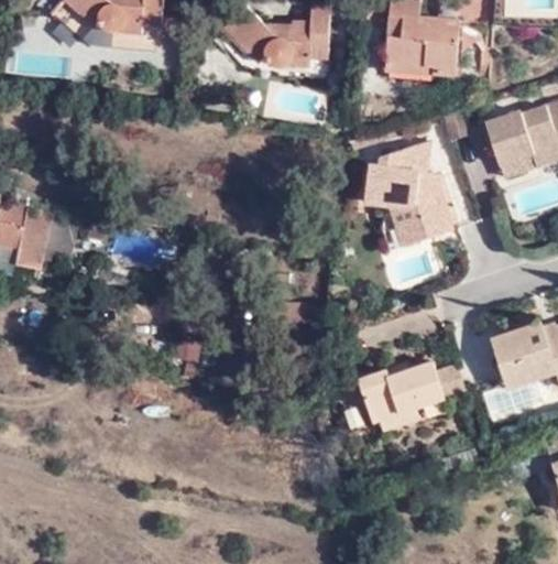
[(160,25),(160,12),(160,0),(63,0),(52,13),(87,43),(89,44),(152,50),(159,51),(160,25)]
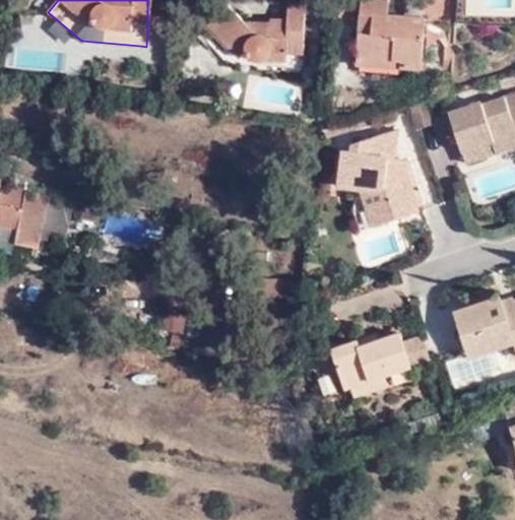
[(358,0),(353,58),(398,62),(398,69),(419,70),(422,23),(445,24),(446,0),(402,0),(402,16),(385,15),(385,0),(358,0)]
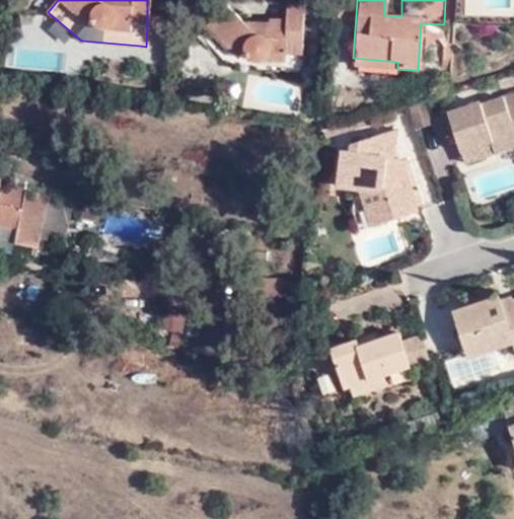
[(267,18),(268,22),(267,27),(267,28),(246,29),(240,21),(226,5),(196,32),(227,69),(299,71),(302,3),(287,3),(286,18),(267,18)]
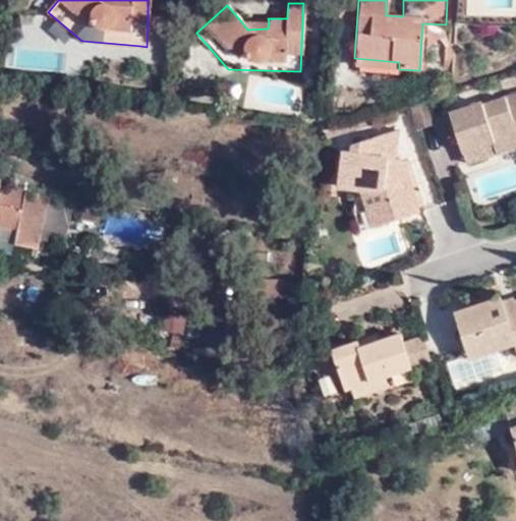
[(169,12),(148,11),(148,23),(168,25),(169,12)]
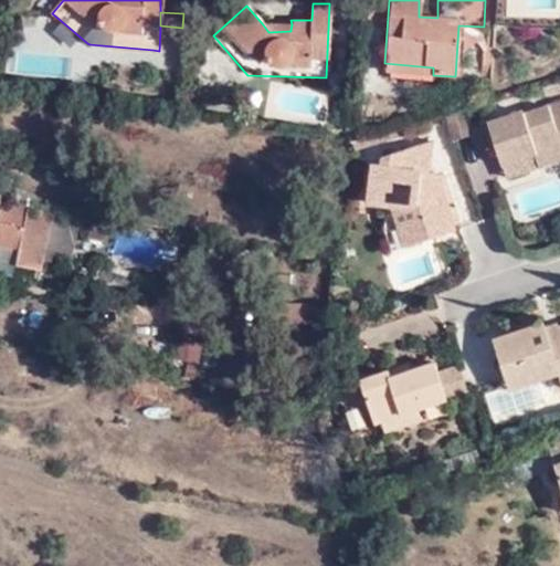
[(433,67),(384,63),(384,73),(433,75),(433,67)]
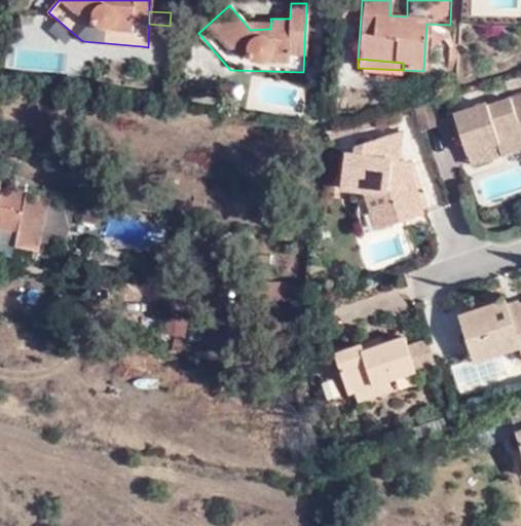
[(495,141),(498,152),(520,144),(520,91),(484,105),(483,102),(451,112),(464,151),(495,141)]
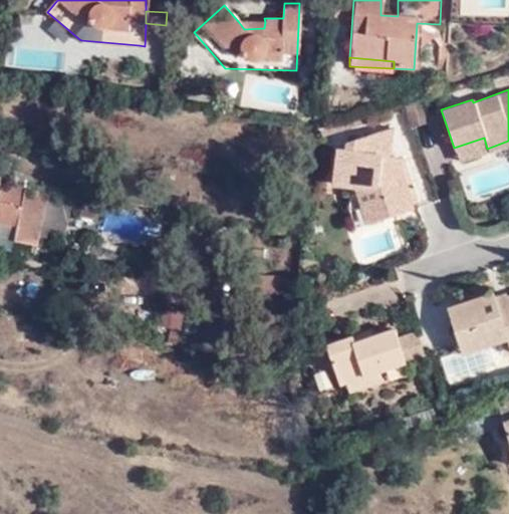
[(361,207),(366,225),(410,210),(397,171),(393,171),(394,159),(387,158),(391,129),(346,143),(344,153),(334,151),(330,185),(348,188),(363,190),(376,186),(382,200),(361,207)]
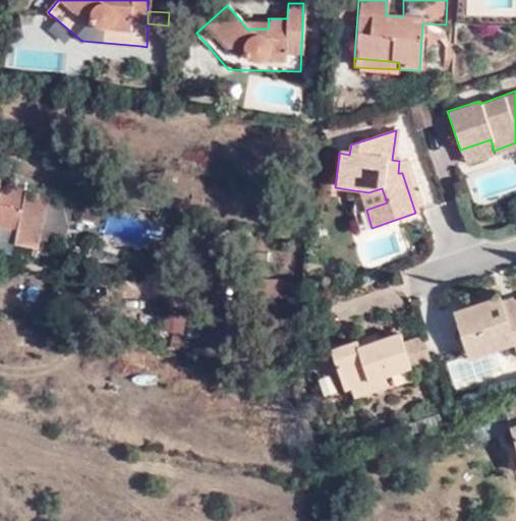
[(464,161),(494,151),(491,139),(460,150),(464,161)]
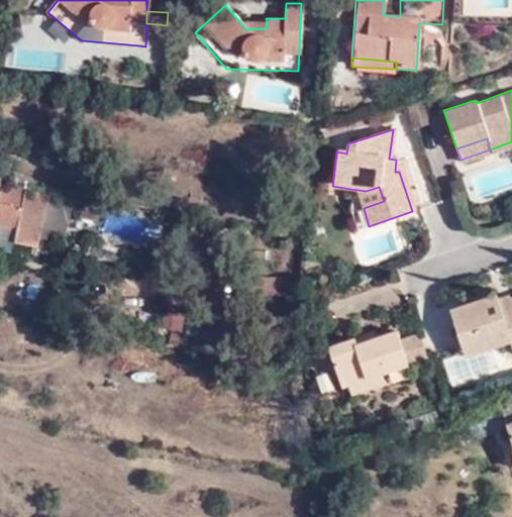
[(13,241),(27,244),(37,192),(0,185),(0,168),(0,223),(16,226),(14,236),(13,241)]
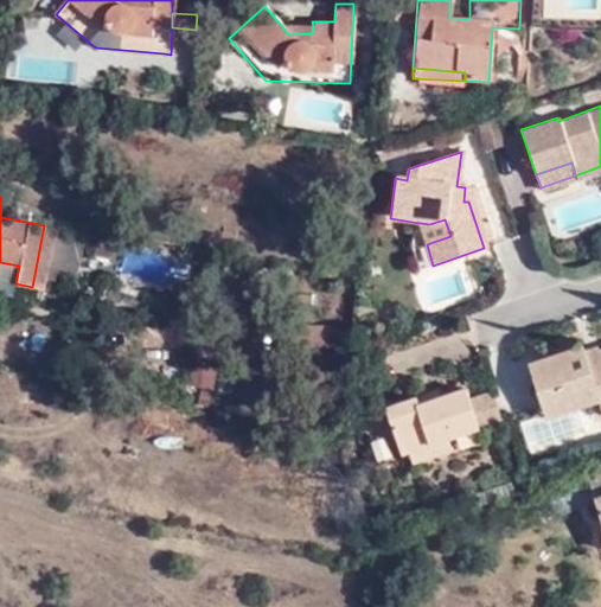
[(416,270),(433,266),(427,244),(451,236),(445,219),(429,224),(411,222),(408,246),(416,270)]
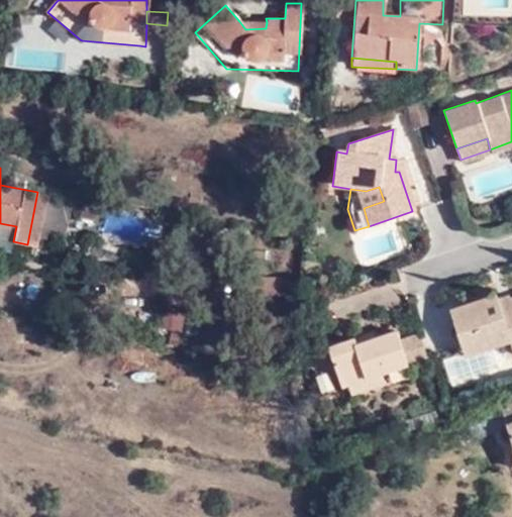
[(37,192),(27,244),(34,246),(44,193),(37,192)]
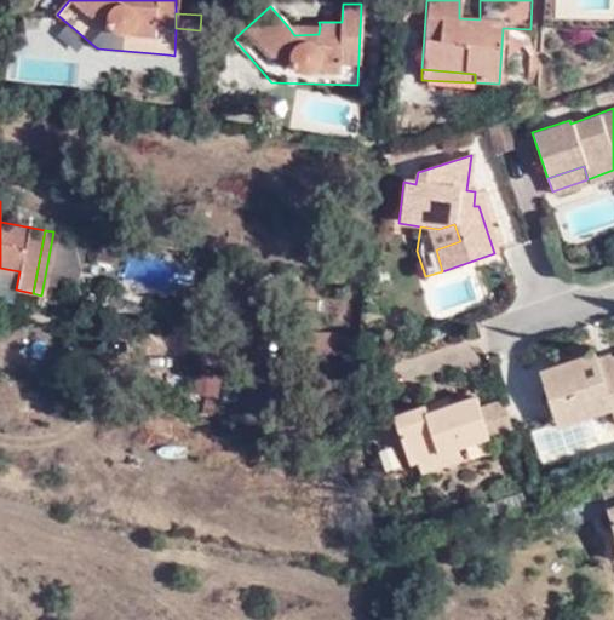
[(0,280),(17,283),(19,271),(0,268),(0,280)]
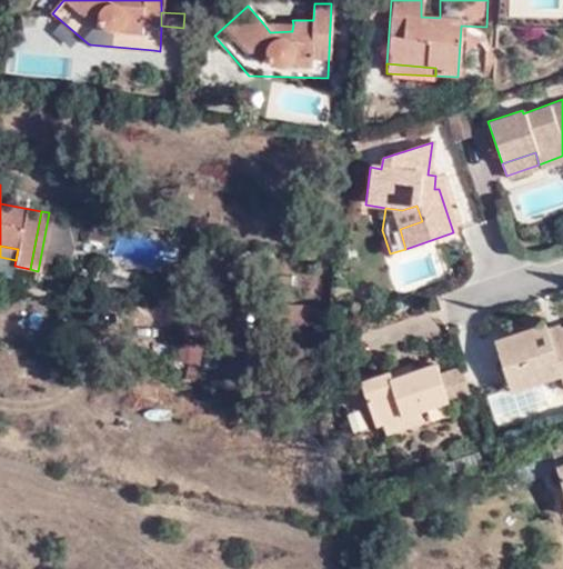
[(113,282),(114,271),(99,268),(96,279),(113,282)]
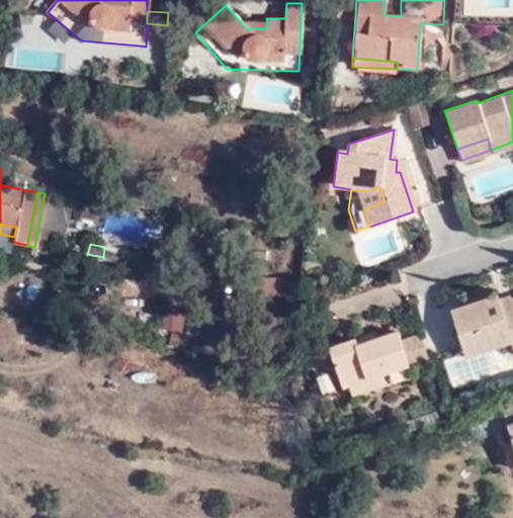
[(120,250),(104,247),(103,257),(117,260),(120,250)]
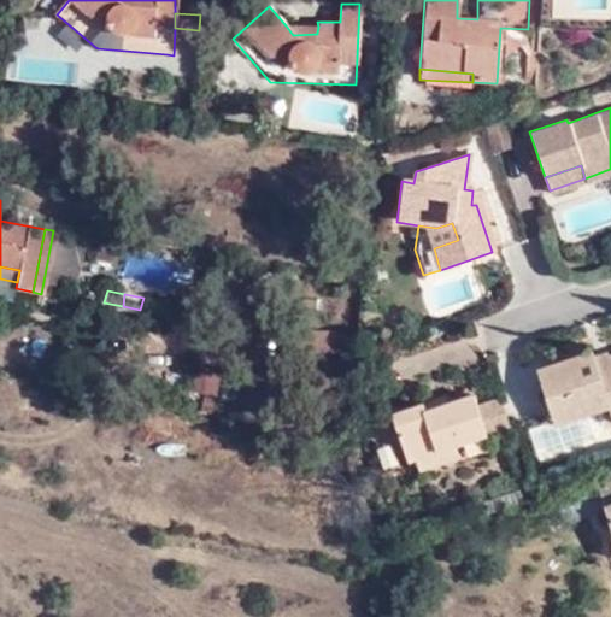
[(604,352),(591,357),(593,365),(606,362),(605,356),(604,352)]
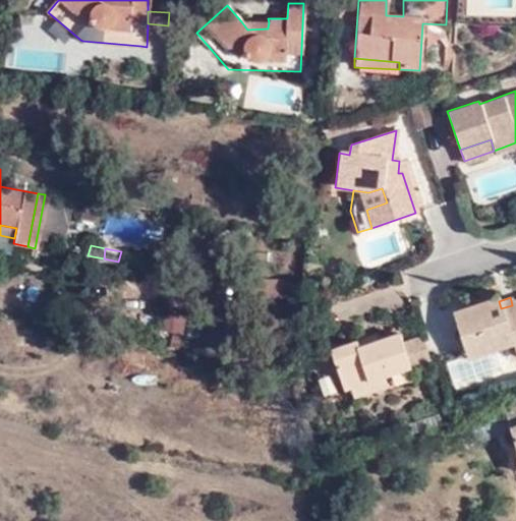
[(501,308),(499,301),(498,298),(452,312),(466,357),(510,343),(514,357),(515,356),(515,298),(511,300),(512,305),(501,308)]
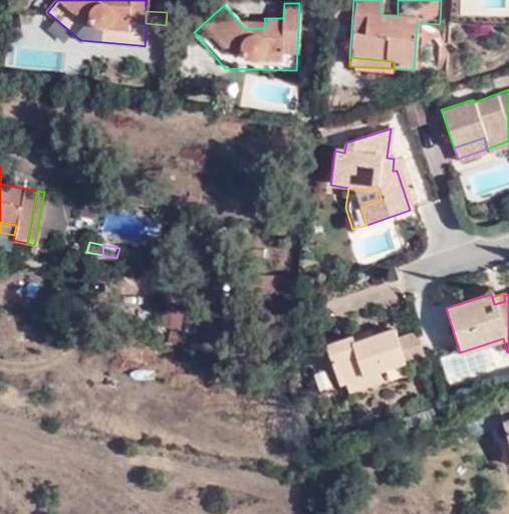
[(403,361),(396,337),(393,328),(369,336),(352,341),(351,337),(326,345),(338,382),(344,380),(377,369),(403,361)]
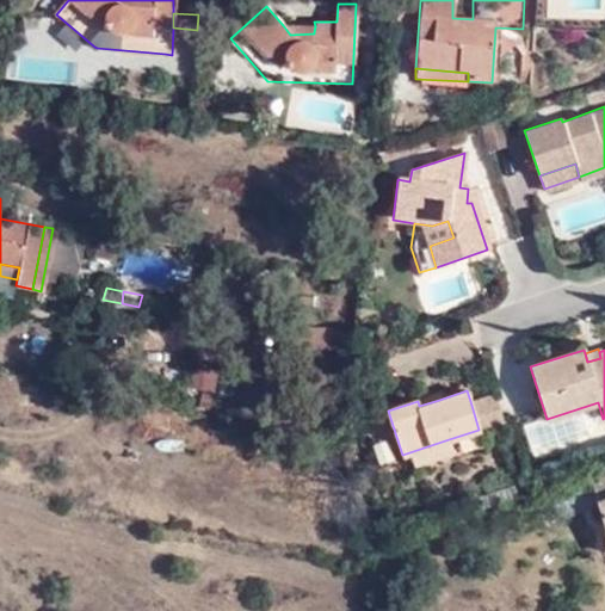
[(419,406),(439,400),(437,394),(418,401),(419,406)]
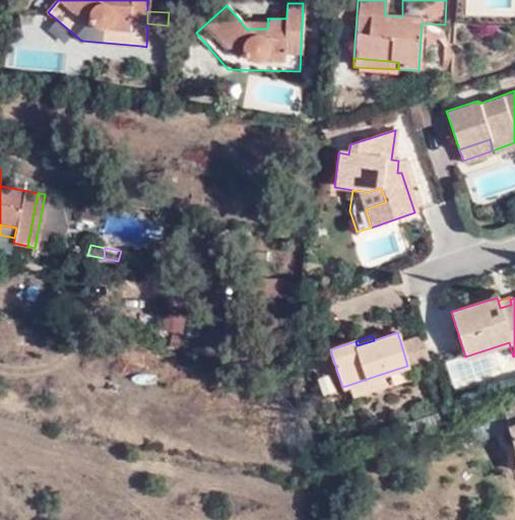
[(426,359),(419,335),(400,341),(407,366),(426,359)]
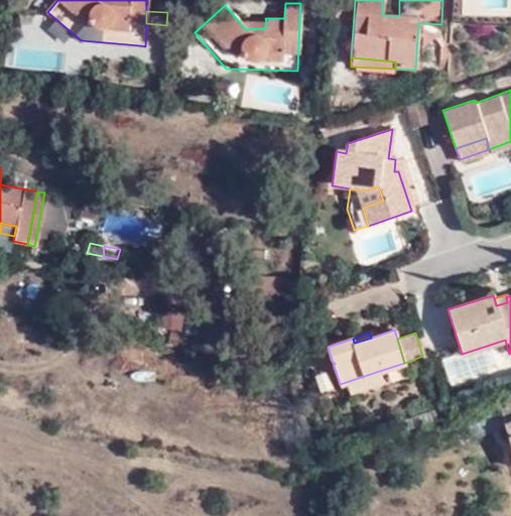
[(382,381),(379,371),(346,382),(350,391),(382,381)]
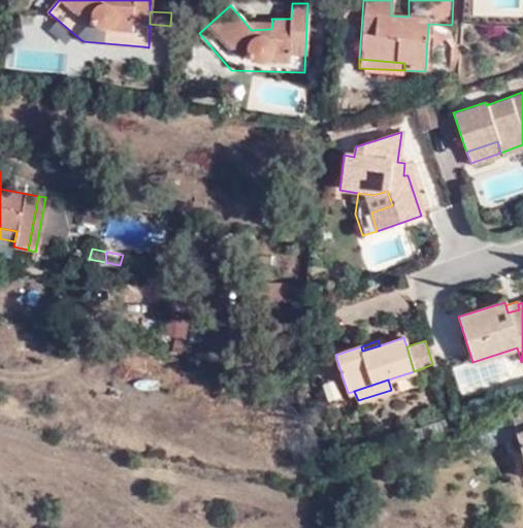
[(522,411),(511,417),(522,453),(522,411)]
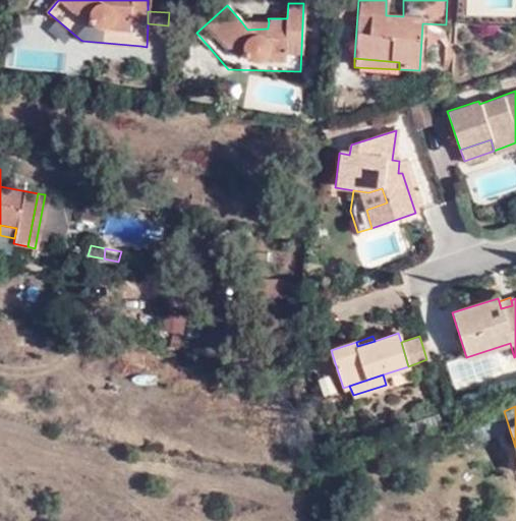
[(367,484),(366,476),(356,477),(357,485),(367,484)]
